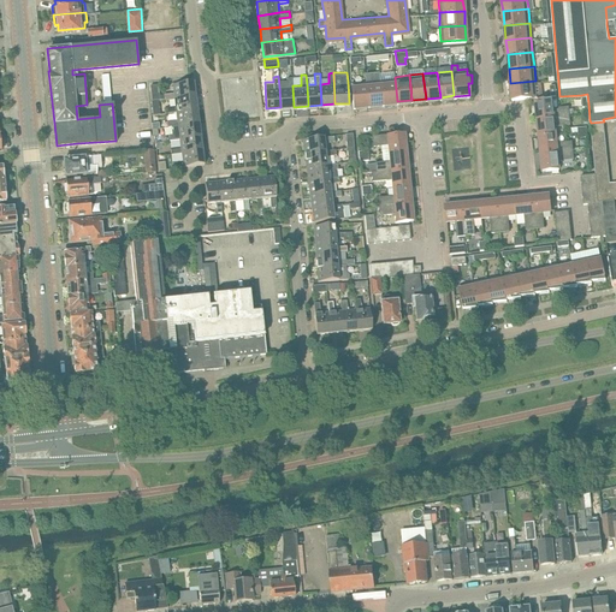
[(288,85),(279,87),(280,107),(294,107),(292,85),(292,76),(286,76),(288,85)]
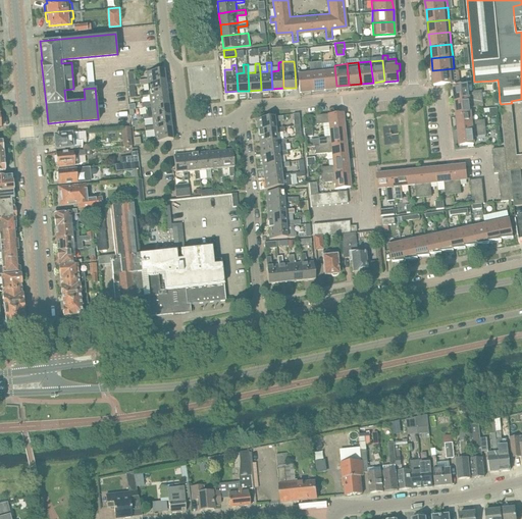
[(334,65),(322,66),(324,88),(336,86),(334,65)]
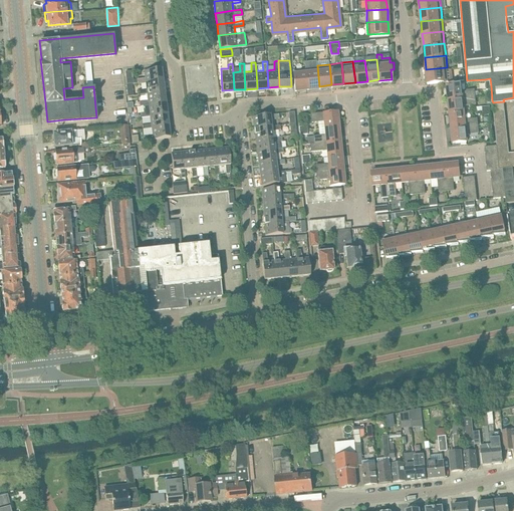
[(317,65),(305,66),(307,87),(319,86),(317,65)]
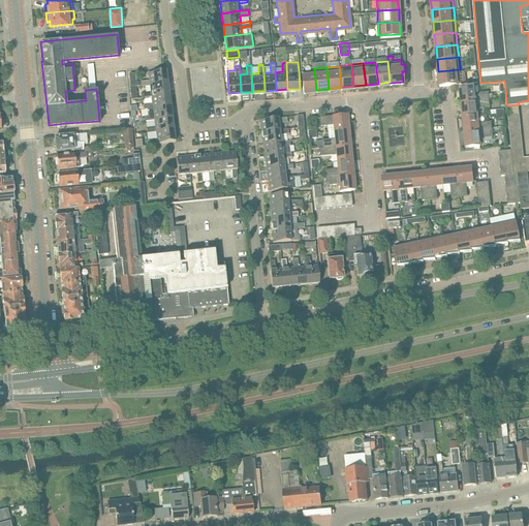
[(149,82),(167,80),(166,68),(148,70),(149,78),(139,79),(141,83),(149,82)]
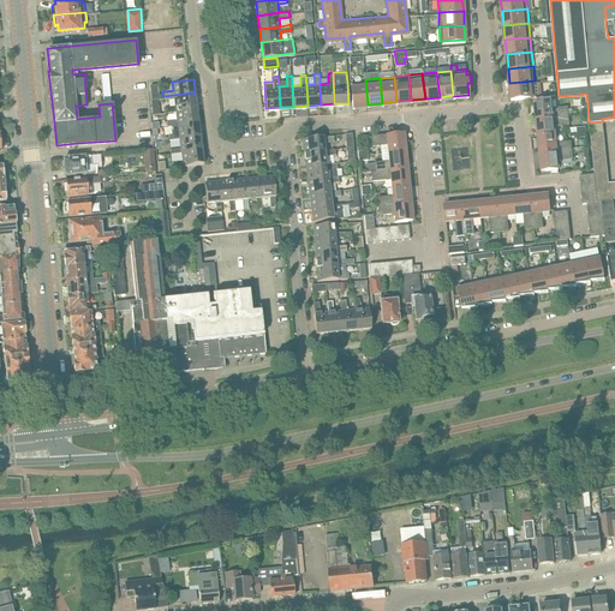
[(368,105),(365,79),(350,81),(353,106),(368,105)]
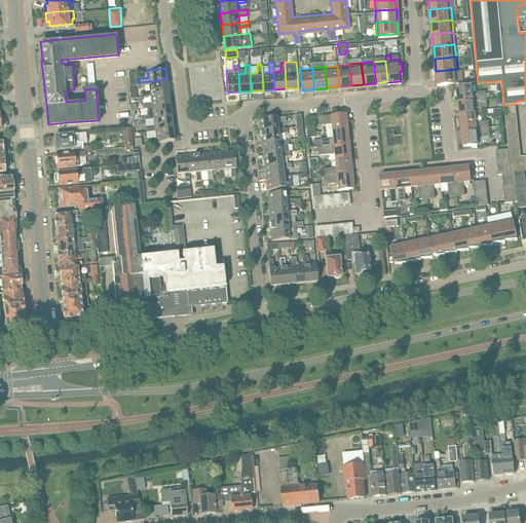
[(457,69),(436,71),(437,83),(458,81),(457,69)]
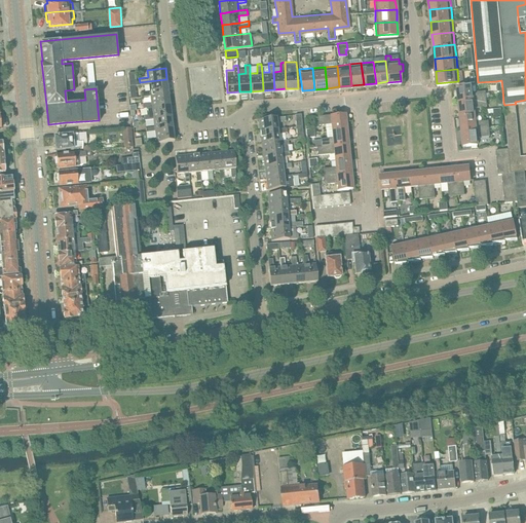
[(129,84),(137,83),(135,70),(128,71),(129,84)]
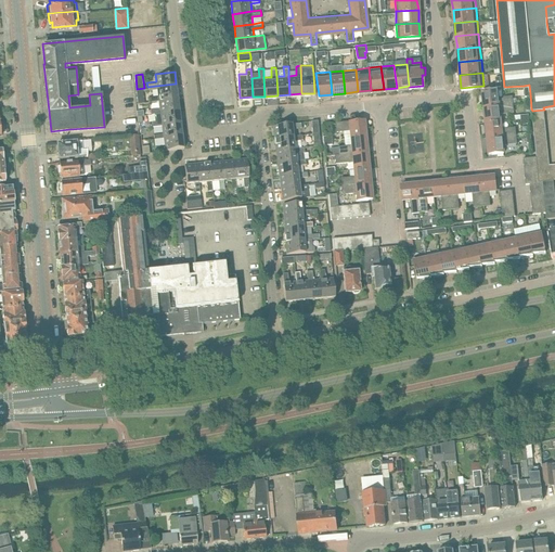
[(176,84),(156,86),(157,93),(149,95),(149,98),(149,100),(158,99),(178,97),(176,84)]
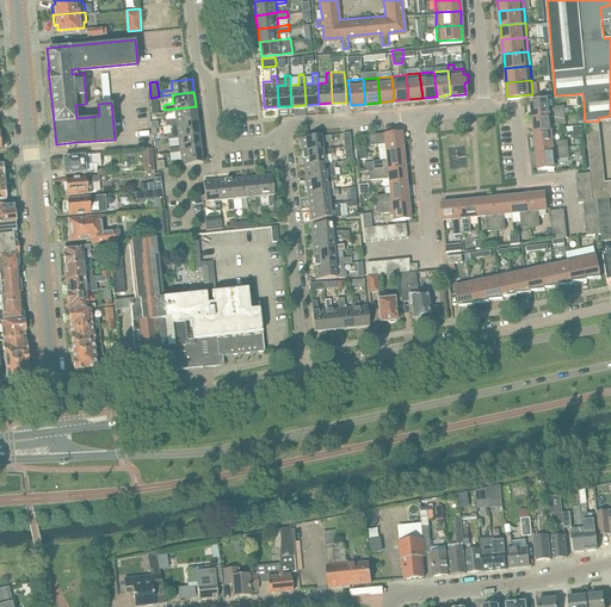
[(534,116),(565,112),(563,104),(548,105),(548,97),(530,98),(531,110),(532,110),(534,116)]
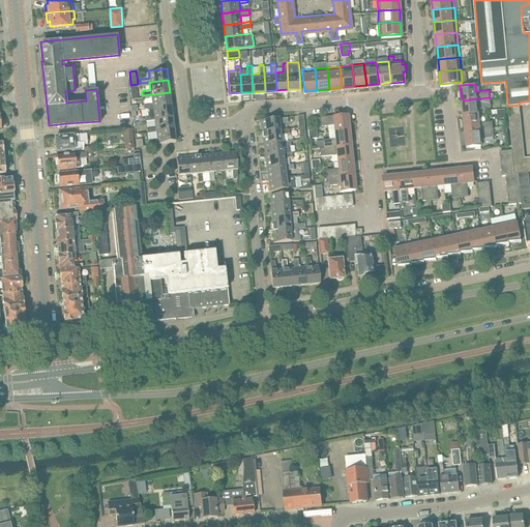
[(170,92),(151,94),(152,101),(143,103),(144,108),(152,107),(171,104),(170,92)]
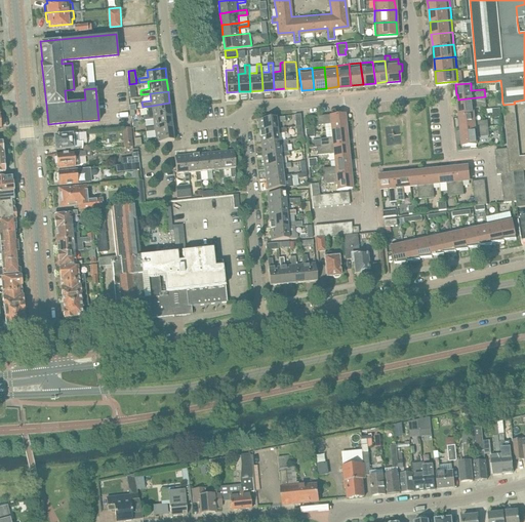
[(382,158),(431,154),(427,96),(403,98),(404,111),(379,113),(382,158)]
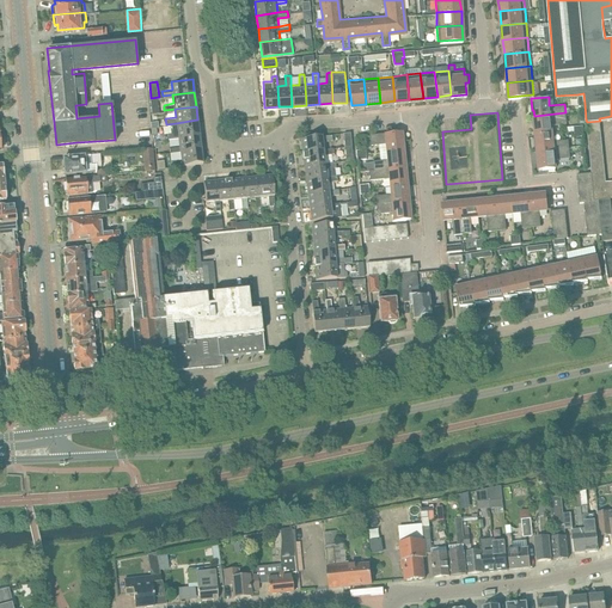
[(565,112),(534,116),(534,122),(533,122),(534,133),(552,131),(551,122),(565,121),(565,112)]
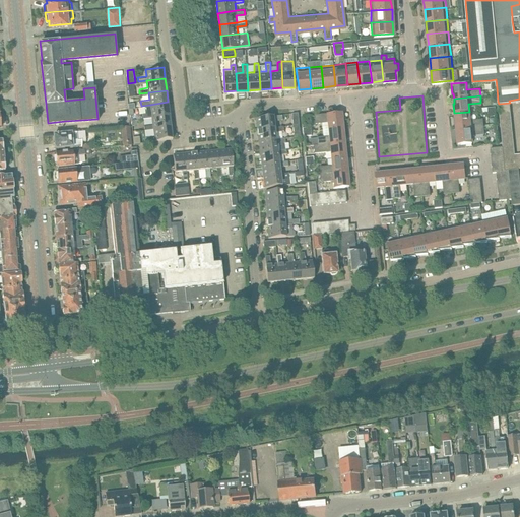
[(168,102),(149,105),(150,111),(141,112),(142,117),(151,116),(169,113),(168,102)]
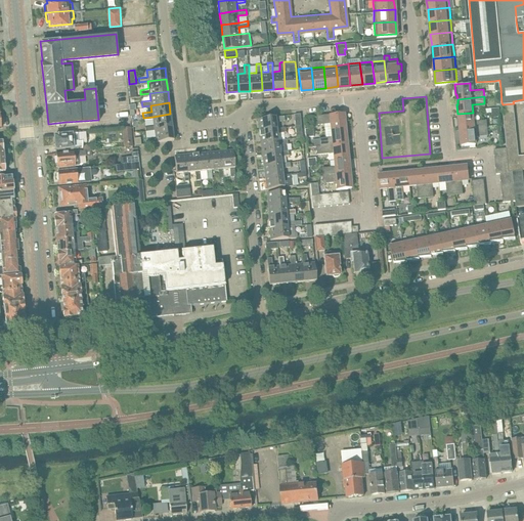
[(514,103),(503,104),(507,145),(507,152),(508,158),(508,164),(509,169),(512,169),(522,167),(522,168),(523,167),(523,153),(519,154),(514,103)]
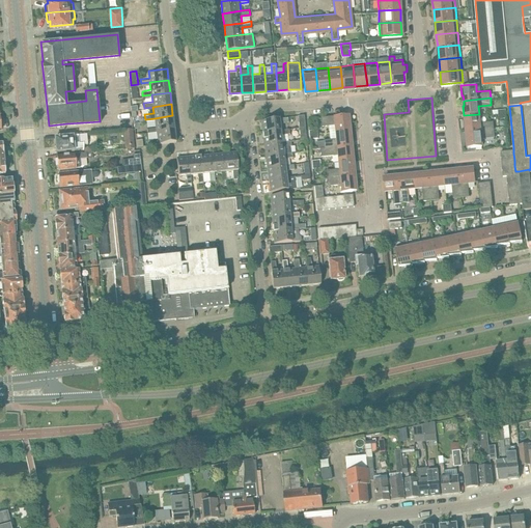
[(336,130),(351,129),(350,118),(348,118),(348,113),(335,114),(320,115),(322,123),(335,122),(336,130)]
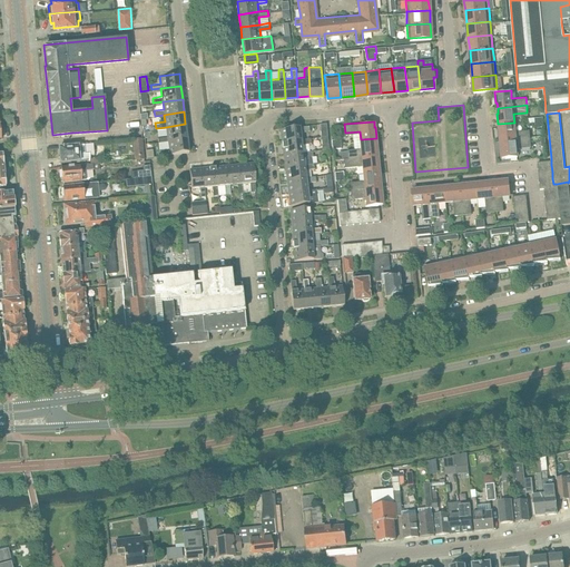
[(514,130),(514,123),(498,124),(499,134),(500,134),(500,139),(530,137),(529,128),(514,130)]
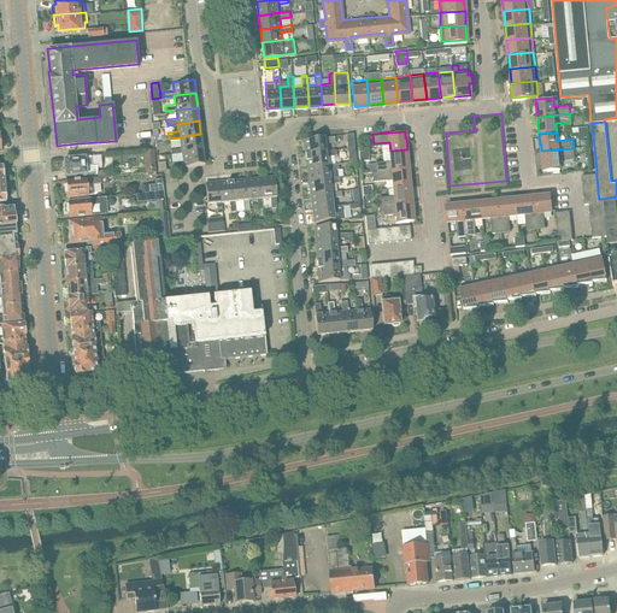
[(200,134),(180,137),(181,145),(170,146),(170,152),(181,151),(203,148),(200,134)]
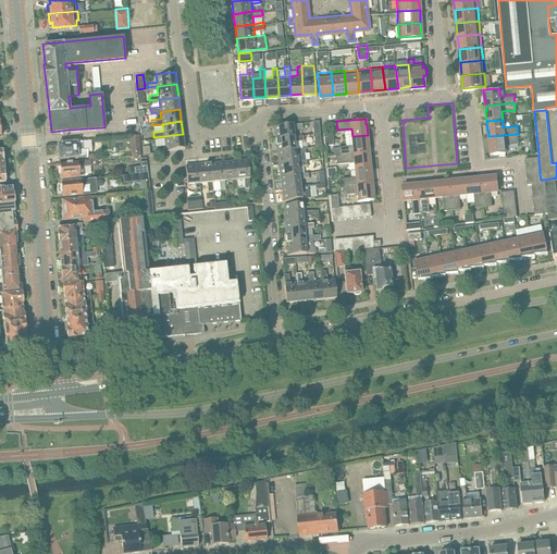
[(275,137),(294,134),(293,127),(302,126),(301,121),(293,122),(274,124),(275,137)]
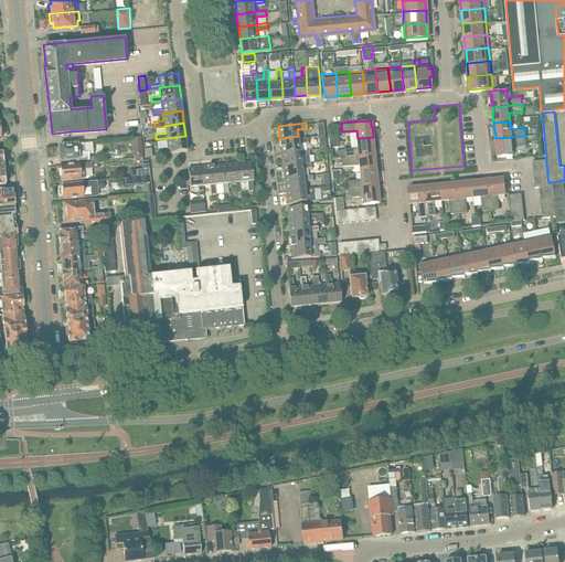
[(141,135),(132,136),(134,155),(142,155),(141,135)]
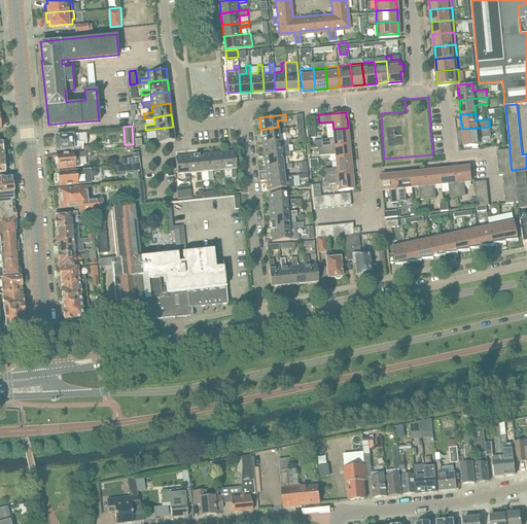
[(287,126),(278,127),(260,130),(261,141),(280,139),(279,132),(288,131),(287,126)]
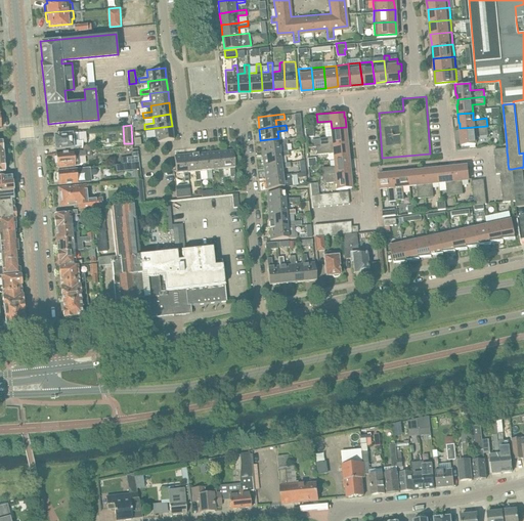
[(172,126),(154,128),(155,134),(146,135),(146,140),(156,139),(156,140),(173,137),(172,126)]
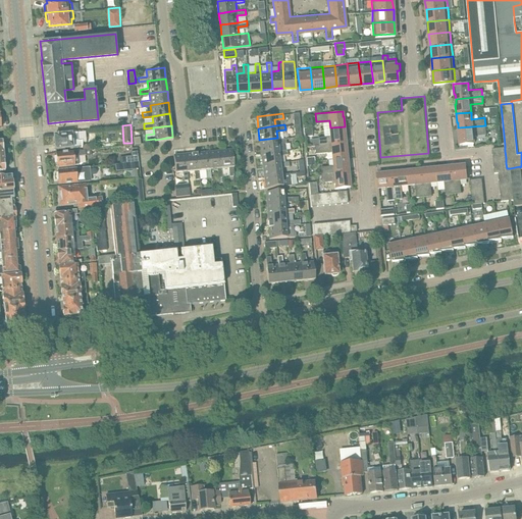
[(485,125),(458,127),(459,133),(458,133),(459,143),(474,142),(473,134),(485,133),(485,125)]
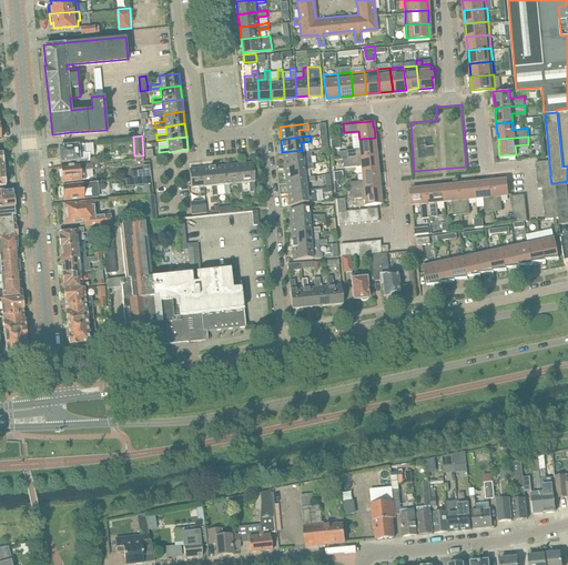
[(375,138),(359,139),(359,147),(346,149),(346,157),(376,153),(375,148),(376,148),(375,138)]
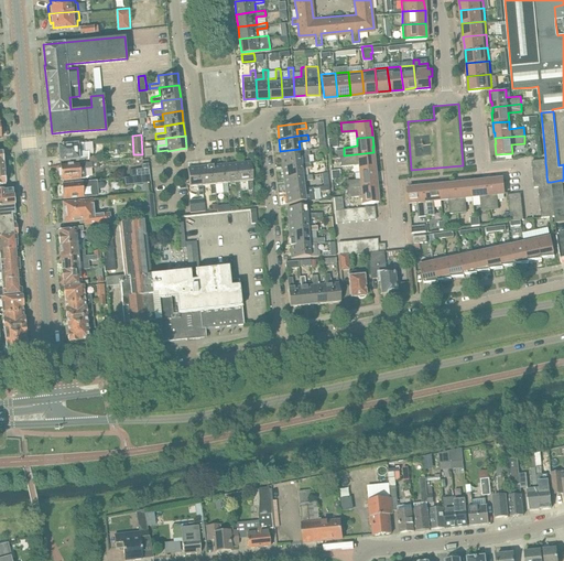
[(91,140),(83,141),(84,150),(89,149),(89,151),(90,151),(93,151),(91,140)]
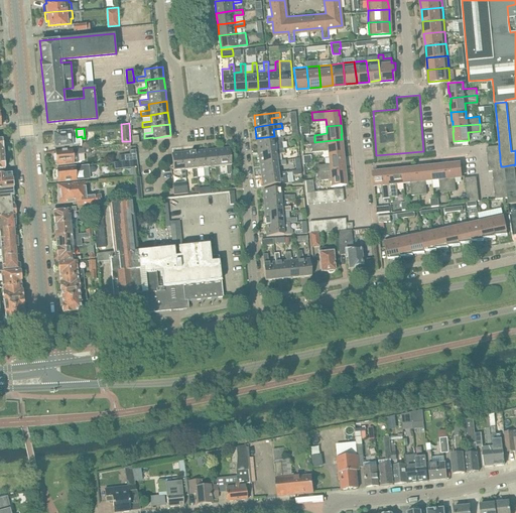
[(66,144),(82,143),(82,141),(82,138),(82,136),(77,137),(76,129),(53,131),(54,145),(66,144)]
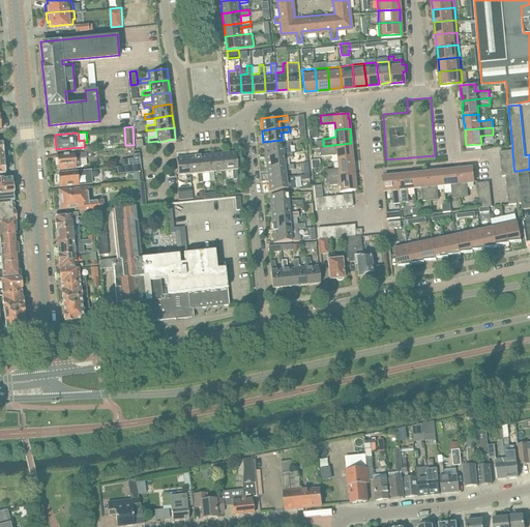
[(290,139),(282,140),(263,142),(265,153),(283,151),(282,144),(291,143),(290,139)]
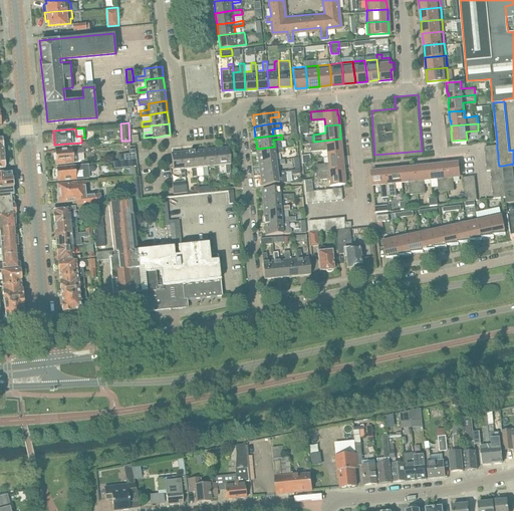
[(340,139),(313,142),(310,142),(311,149),(327,148),(328,155),(342,153),(341,144),(340,144),(340,139)]
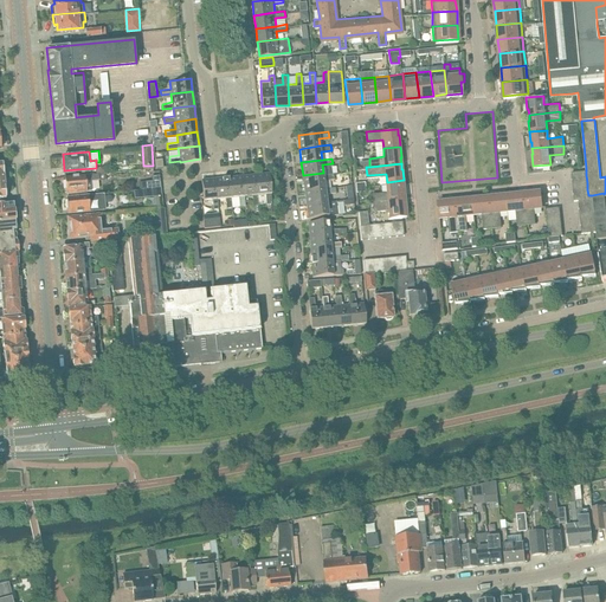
[(107,170),(97,172),(64,175),(66,192),(91,188),(94,187),(92,179),(108,176),(107,170)]
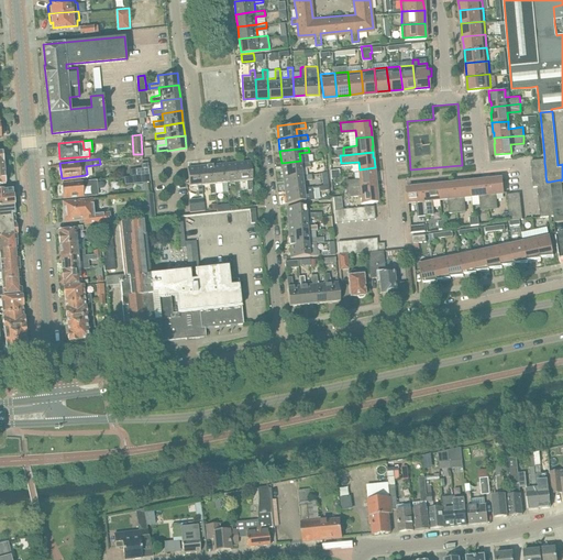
[(251,158),(238,160),(240,178),(246,178),(247,187),(253,187),(252,177),(251,158)]
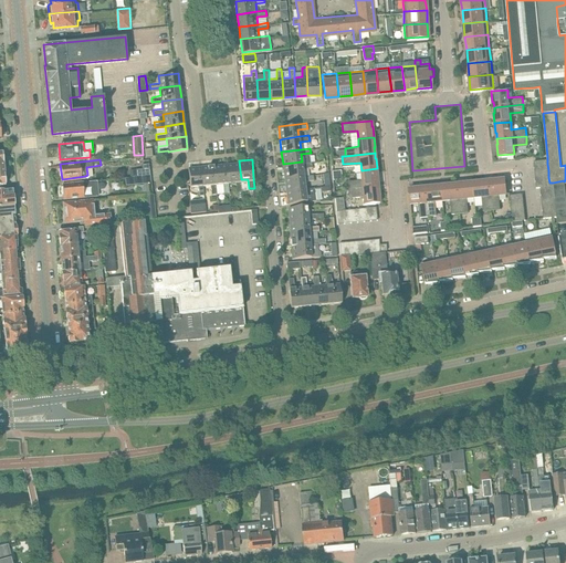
[(239,160),(227,162),(228,181),(236,180),(237,190),(242,189),(241,179),(239,160)]
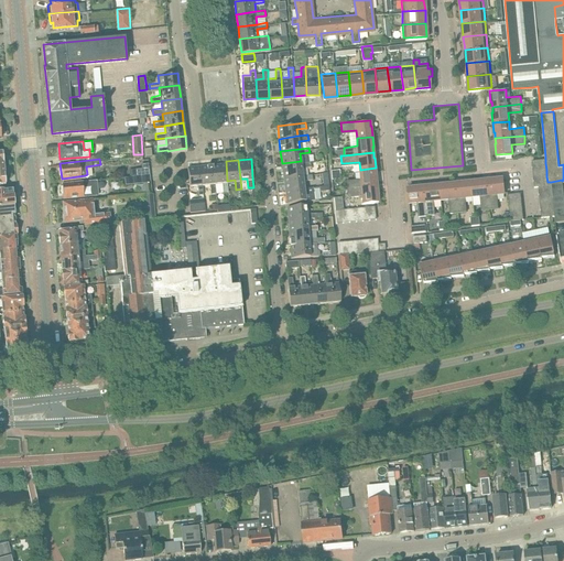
[(311,160),(301,161),(282,163),(283,175),(303,173),(302,166),(311,164),(311,160)]
